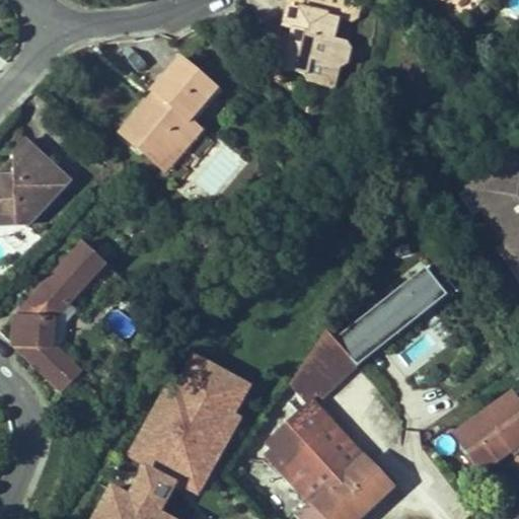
[(306,11),(288,6),(283,28),(294,30),(291,41),(291,42),(295,50),(288,54),(288,55),(284,70),(303,75),(307,83),(331,89),(344,42),(332,39),(337,19),(349,22),(356,17),(359,4),(356,0),(308,0),(313,7),(312,12),(306,11)]
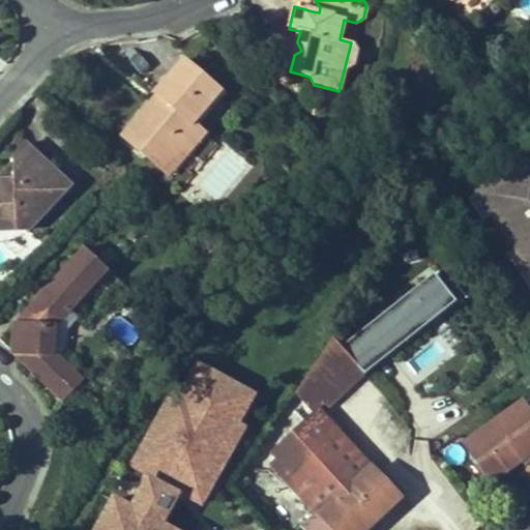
[(297,41),(287,39),(283,54),(294,56),(294,55),(301,51),(297,42),(297,41)]
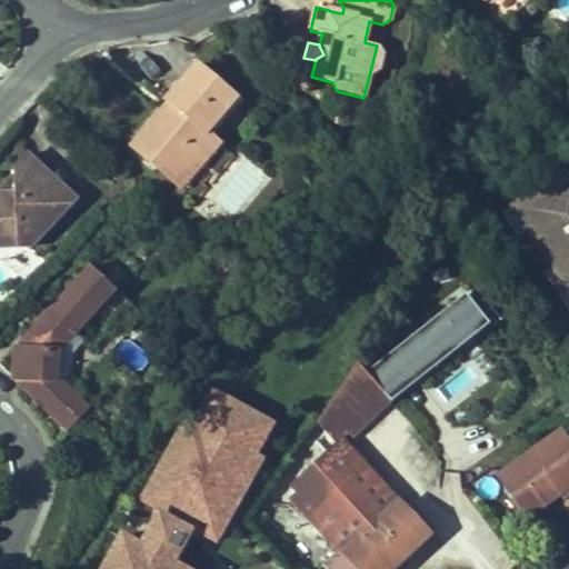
[(207,132),(236,99),(197,65),(167,100),(172,105),(166,111),(163,109),(132,146),(153,165),(160,157),(187,181),(219,143),(207,132)]
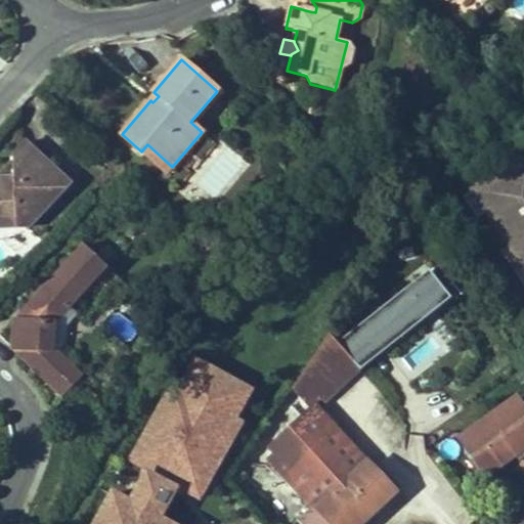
[(0,177),(0,219),(4,215),(14,215),(29,227),(70,183),(26,141),(13,156),(13,177),(0,177)]
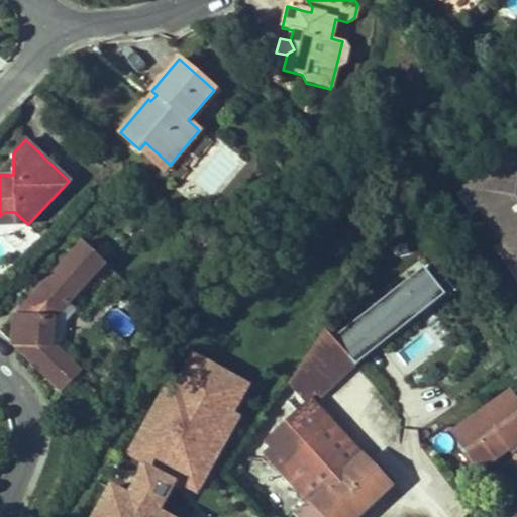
[(170,165),(145,142),(139,149),(165,171),(170,165)]
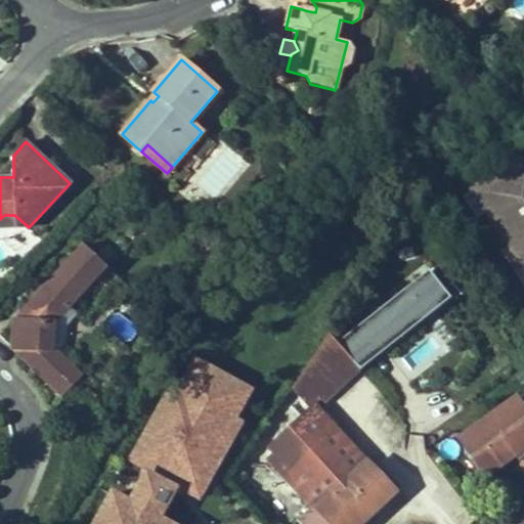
[(4,215),(0,219),(0,228),(29,227),(14,215),(4,215)]
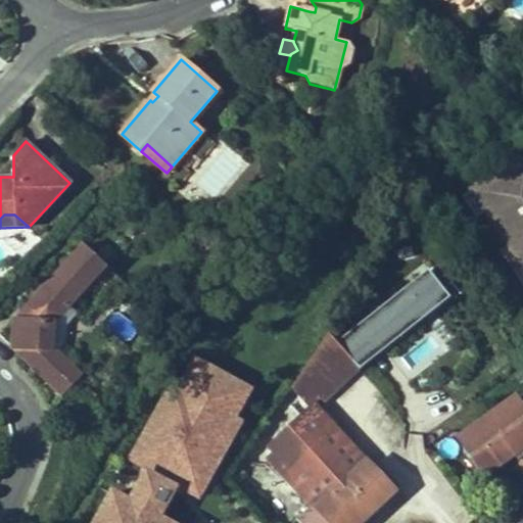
[(83,245),(14,321),(13,347),(62,396),(83,376),(57,351),(65,343),(65,326),(58,318),(97,276),(107,285),(103,289),(120,305),(133,290),(106,266),(102,270),(91,259),(95,255),(83,245)]
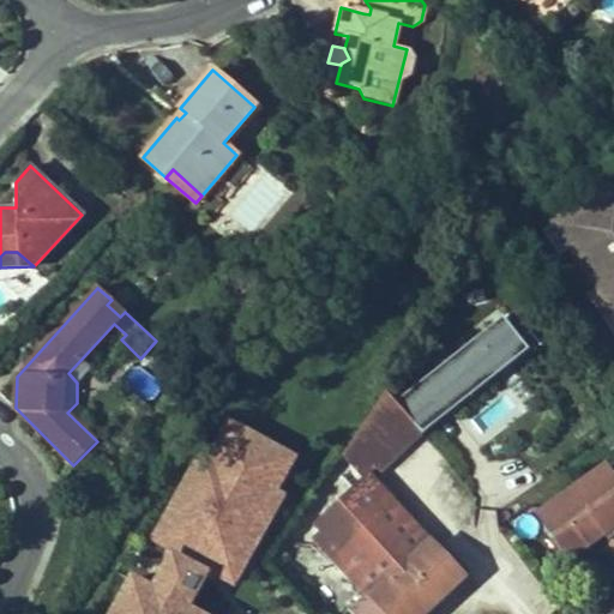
[(112,300),(107,305),(120,317),(125,312),(112,300)]
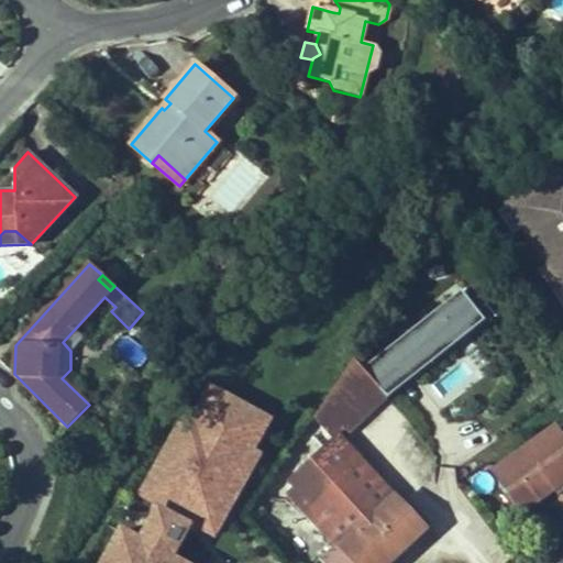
[(386,397),(353,361),(334,389),(362,419),(386,397)]
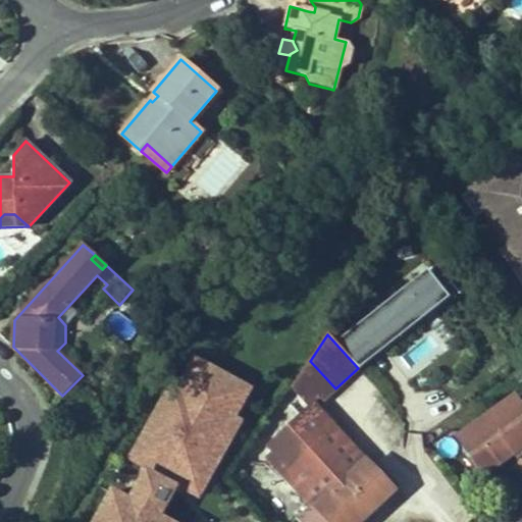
[(103,483),(85,521),(176,521),(161,515),(174,486),(200,499),(254,384),(181,351),(129,462),(140,467),(127,494),(103,483)]
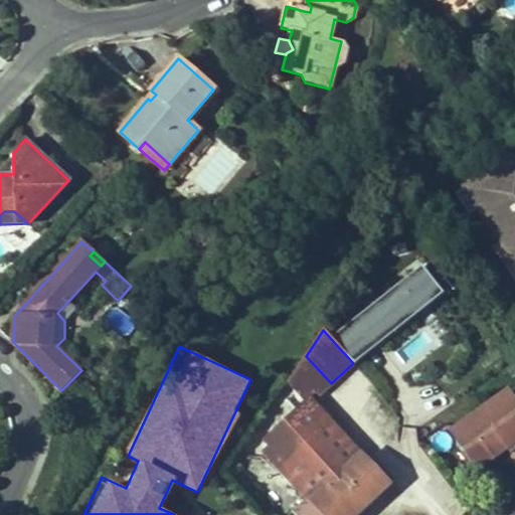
[(331,383),(306,356),(288,381),(310,402),(331,383)]
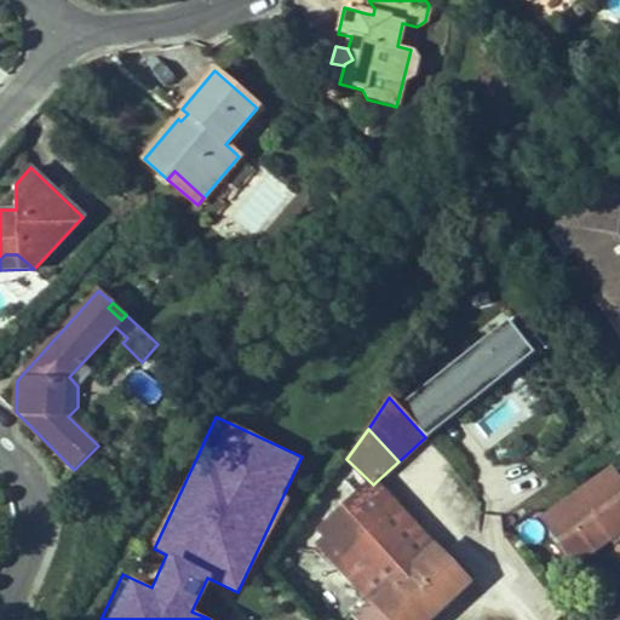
[(619,530),(619,484),(610,471),(544,520),(575,563),(619,530)]
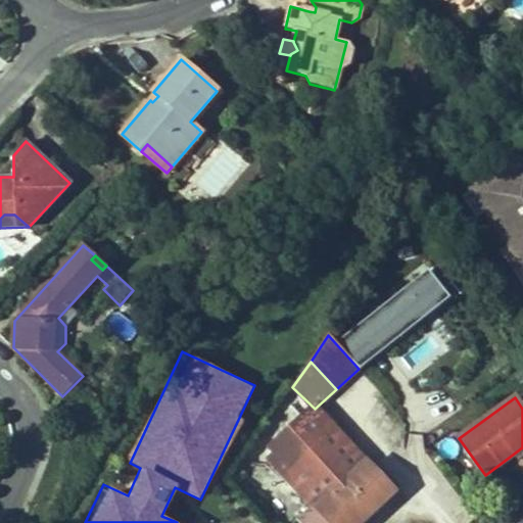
[(299,522),(362,522),(394,492),(335,427),(333,429),(315,409),(271,449),(276,455),(269,461),(311,507),(296,520),(299,522)]
